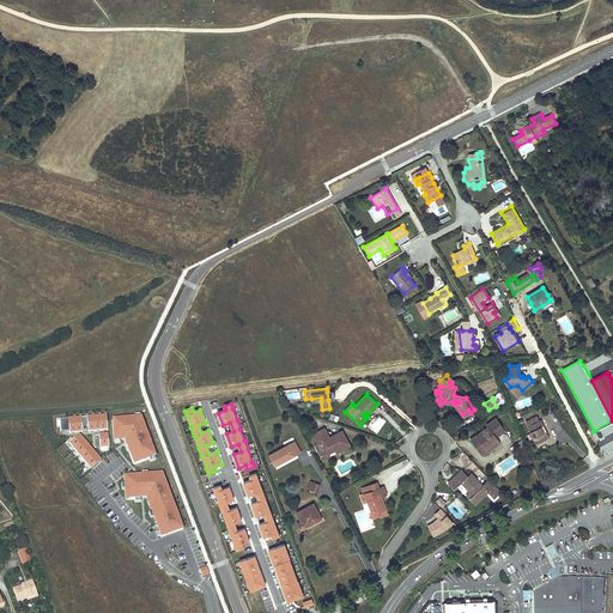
[(105,417),(60,420),(61,435),(107,431),(105,417)]
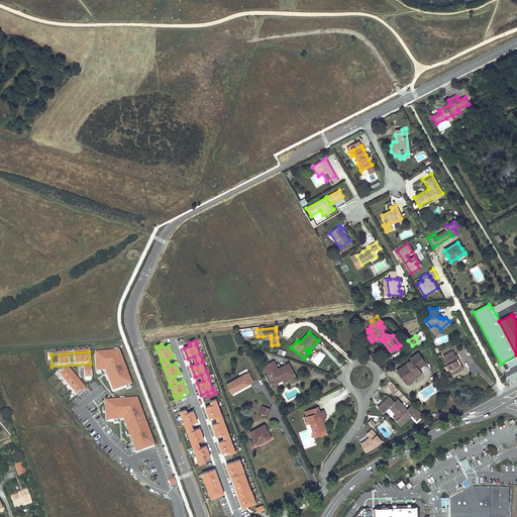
[(444,355),(448,365),(450,369),(453,375),(463,370),(455,354),(453,351),(444,355)]
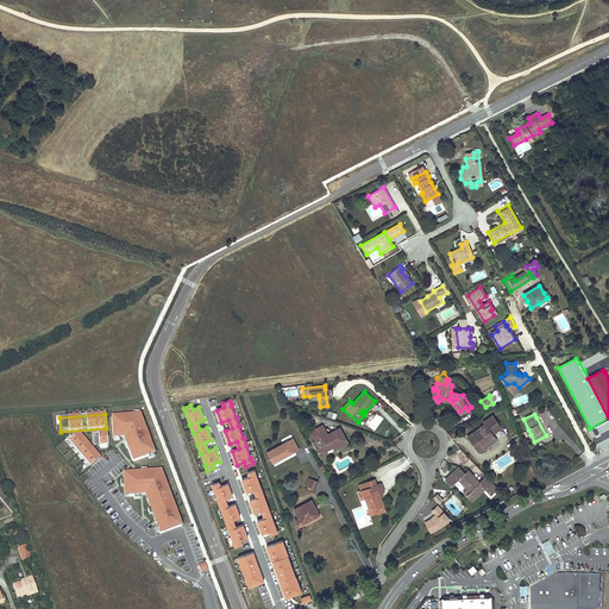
[(140,415),(112,418),(114,439),(125,438),(125,439),(132,462),(154,453),(140,415)]
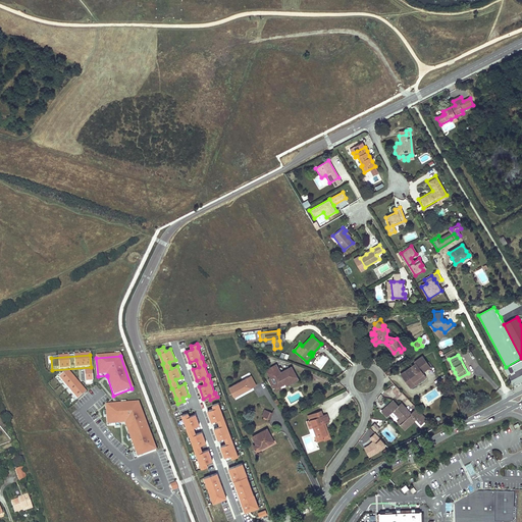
[(415,383),(413,380),(423,373),(422,372),(426,369),(424,365),(427,363),(422,356),(415,361),(416,363),(401,373),(411,387),(415,383)]
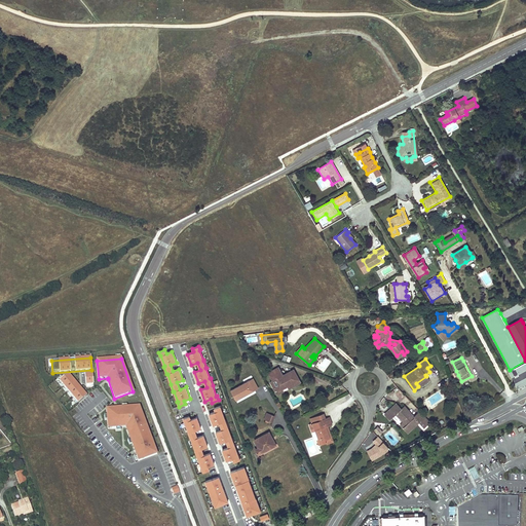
[(282,388),(288,385),(289,384),(290,385),(294,383),(295,384),(300,382),(293,370),(283,375),(278,368),(268,373),(272,380),(270,382),(276,393),(283,390),(282,388)]
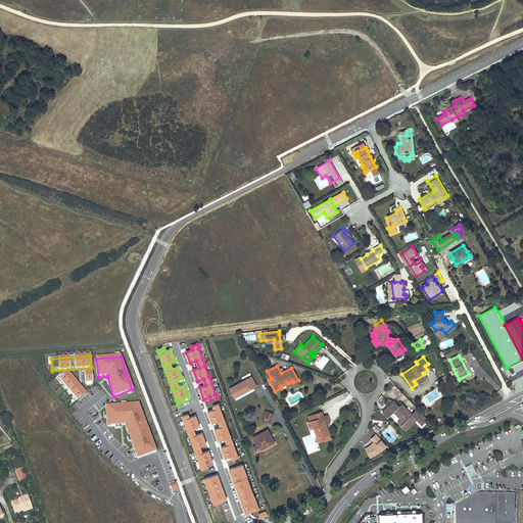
[(92,371),(85,371),(86,382),(86,385),(93,384),(92,371)]
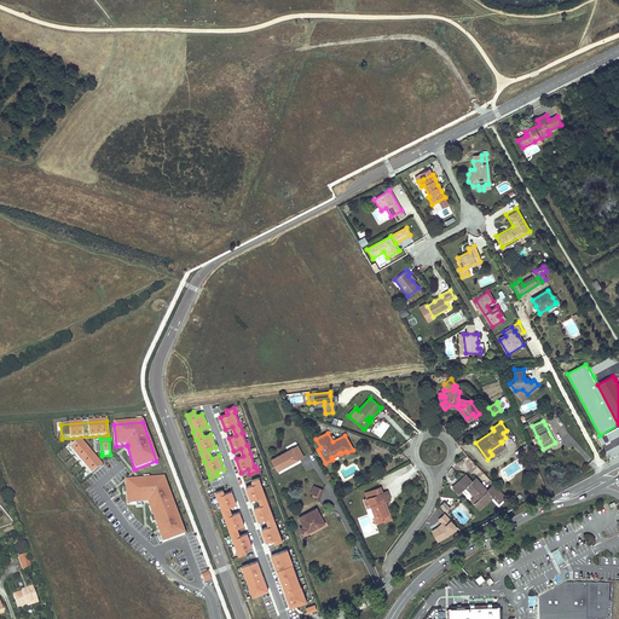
[(79,443),(68,451),(88,478),(99,468),(79,443)]
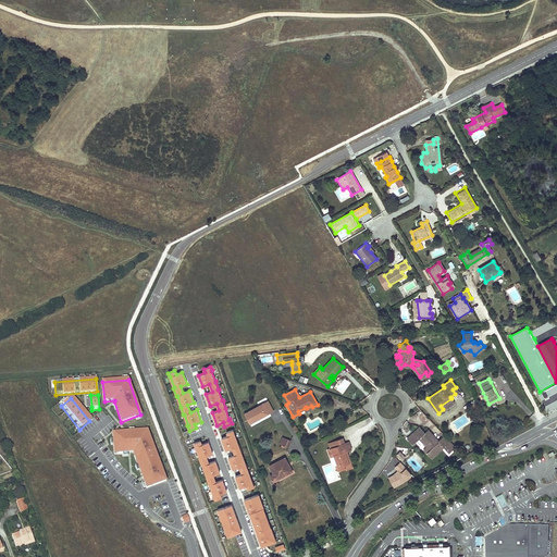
[(452,398),(441,406),(443,409),(454,401),(452,398)]
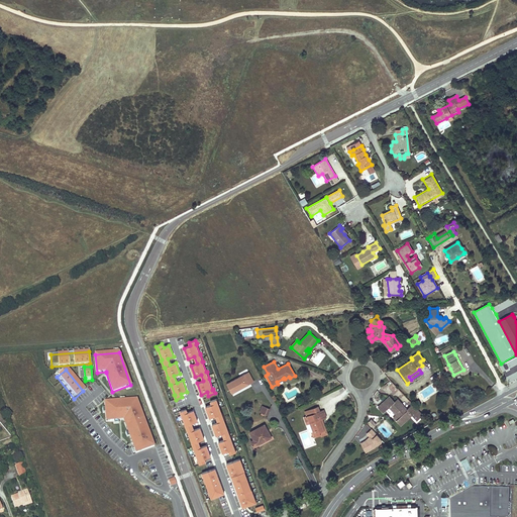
[(253,382),(248,372),(226,384),(232,393),(253,382)]
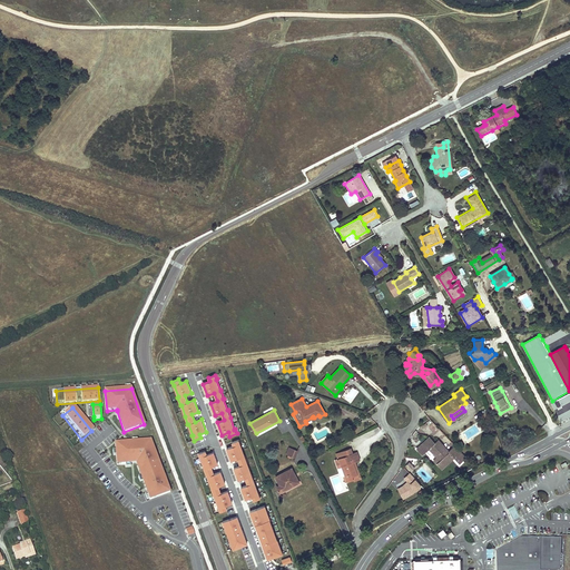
[(465,458),(455,445),(449,451),(439,440),(435,443),(430,436),(418,449),(423,454),(430,449),(438,457),(434,460),(442,468),(454,457),(460,462),(465,458)]
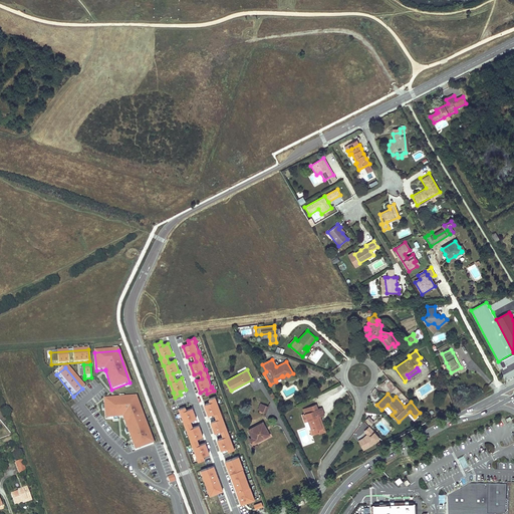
[(222,450),(227,448),(229,452),(236,449),(234,445),(233,445),(230,436),(228,428),(226,429),(222,418),(223,418),(221,411),(220,411),(216,401),(217,400),(216,397),(209,399),(211,403),(205,405),(209,415),(215,413),(217,420),(211,422),(215,433),(221,431),(224,437),(218,440),(222,450)]
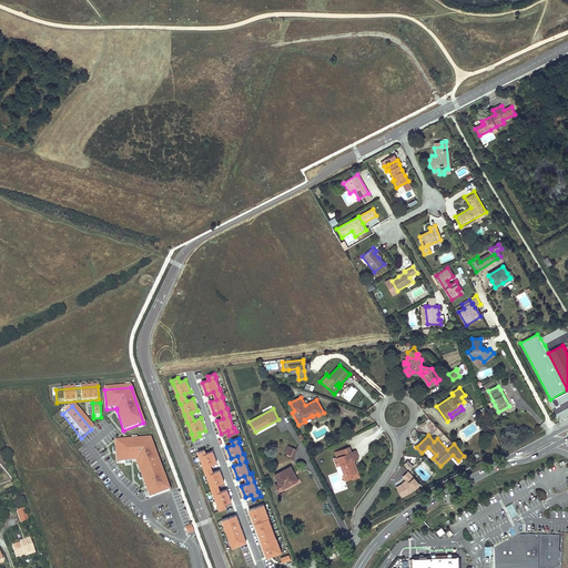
[(130,440),(115,442),(118,462),(132,460),(137,460),(148,488),(151,497),(169,489),(151,439),(130,440)]
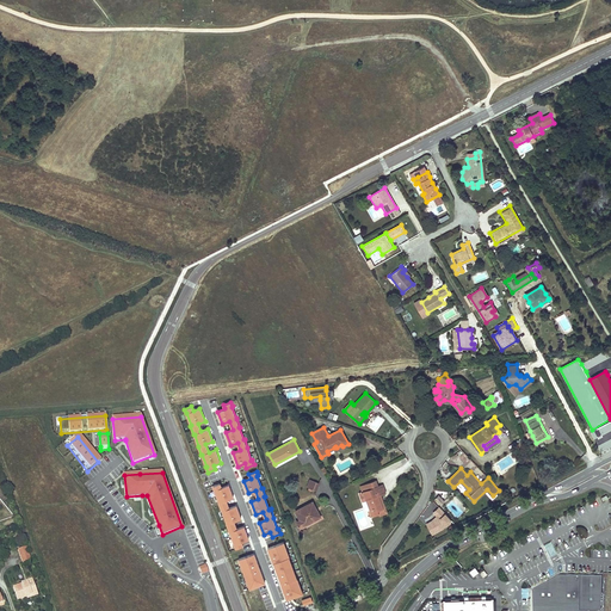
[(310,480),(307,487),(309,488),(308,489),(312,491),(313,489),(316,491),(319,483),(310,480)]
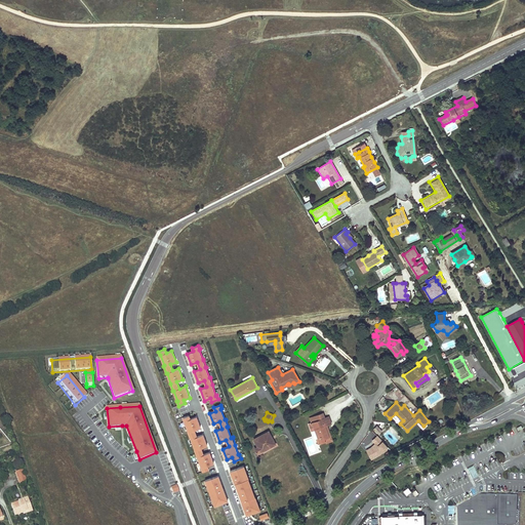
[(324,418),(323,413),(312,417),(313,422),(324,418)]
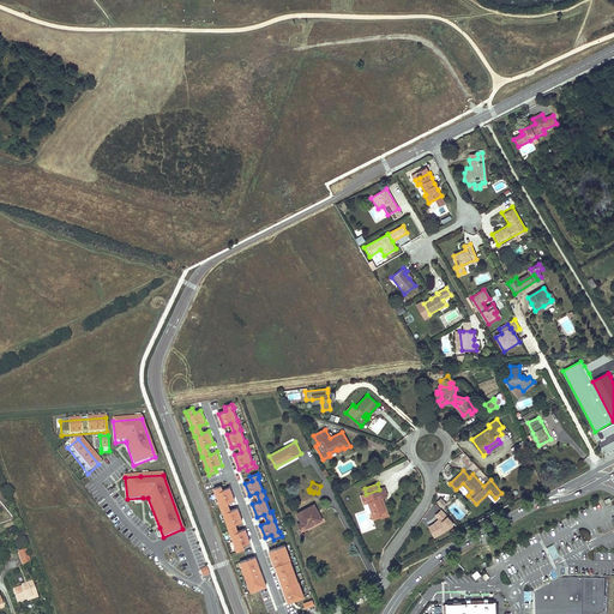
[(245,548),(244,545),(251,541),(245,529),(238,531),(235,523),(242,521),(238,507),(230,511),(227,503),(234,500),(229,487),(222,489),(221,486),(214,488),(215,492),(216,492),(221,505),(220,505),(223,513),(223,512),(229,525),(227,527),(230,535),(232,535),(236,546),(235,546),(236,552),(245,548)]
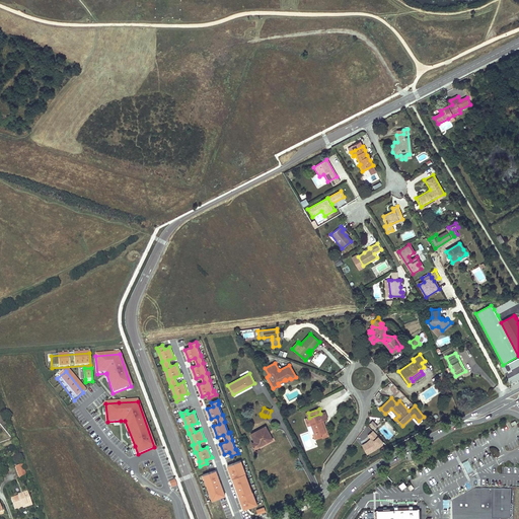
[(325,432),(321,421),(323,421),(327,419),(325,412),(322,413),(320,414),(309,418),(311,425),(308,427),(310,432),(313,434),(315,439),(316,438),(322,437),(321,434),(325,432)]
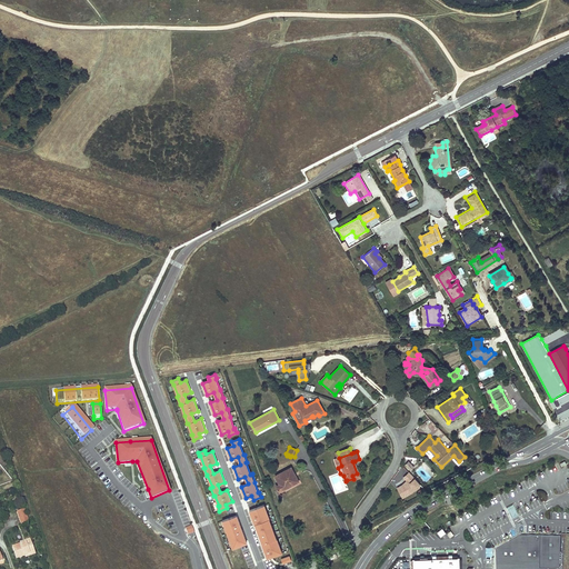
[(408,461),(405,465),(411,470),(413,468),(408,461)]
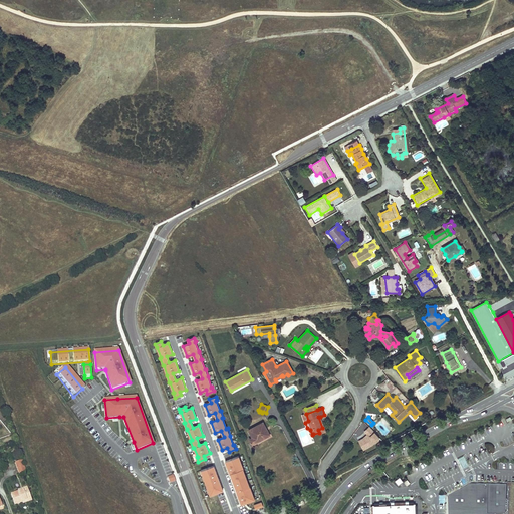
[(263,423),(249,430),(253,438),(250,440),(252,444),(269,435),(263,423)]
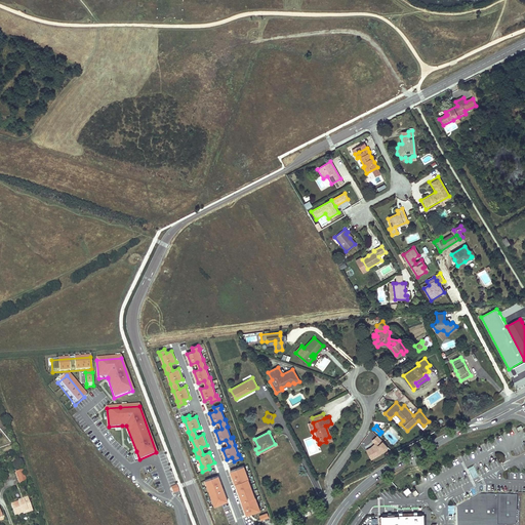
[(372,448),(367,450),(371,459),(379,455),(388,447),(377,436),(372,440),(376,444),(372,448)]
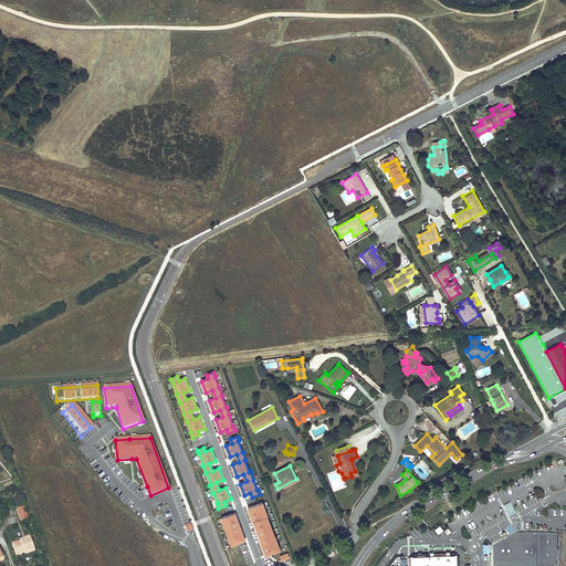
[(268,516),(263,502),(248,507),(253,522),(261,541),(261,542),(266,555),(281,549),(275,536),(274,536),(268,516)]
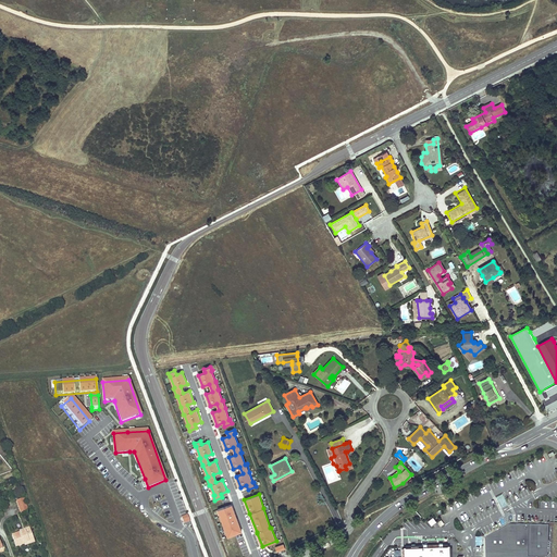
[(24,498),(16,502),(21,514),(28,511),(24,498)]
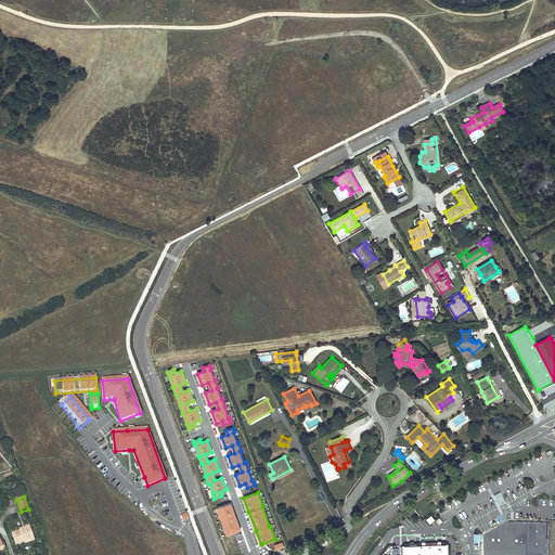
[(241,530),(231,503),(217,507),(227,534),(241,530)]
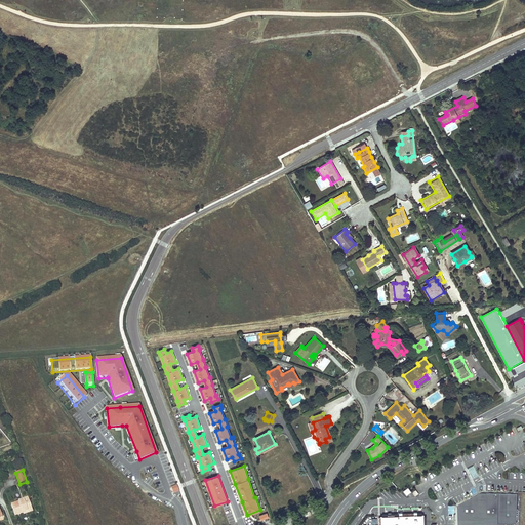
[(179,491),(177,485),(171,487),(174,493),(179,491)]
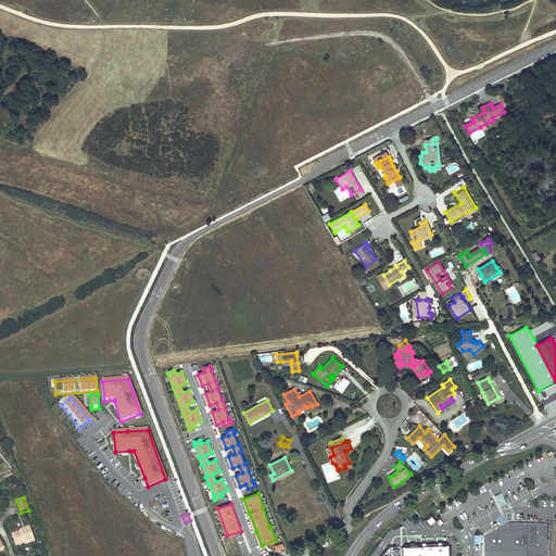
[(432,517),(427,521),(430,526),(436,522),(432,517)]
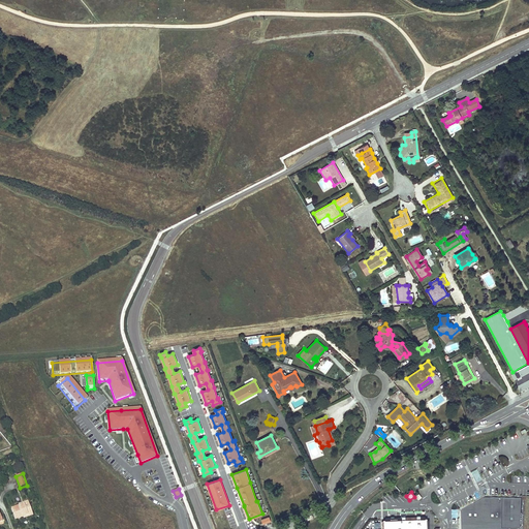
[(528,528),(528,499),(522,499),(508,499),(485,498),(462,511),(462,528),(528,528)]
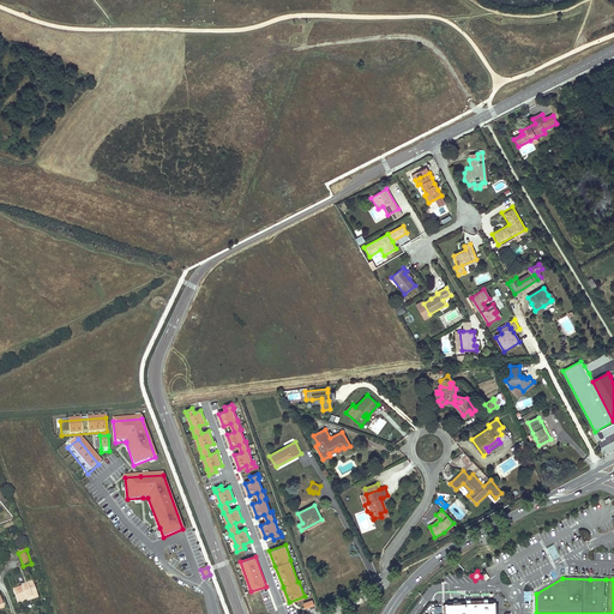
[(32,584),(22,588),(13,591),(18,603),(26,600),(25,599),(37,595),(32,584)]
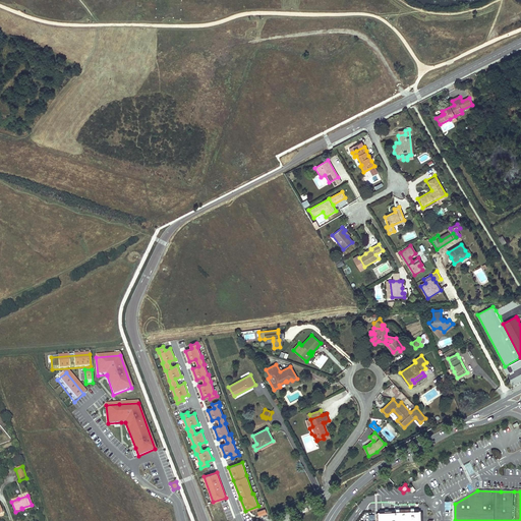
[(385,513),(378,513),(378,516),(378,520),(420,520),(420,511),(414,511),(414,510),(411,510),(411,511),(399,512),(399,511),(385,511),(385,513)]
